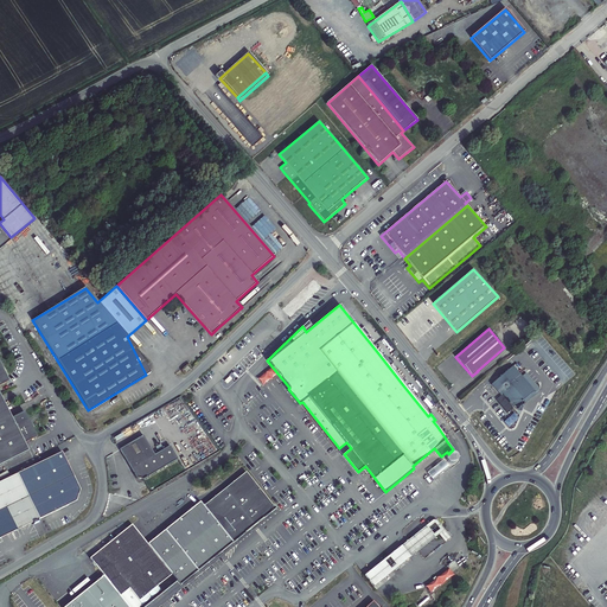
[(0,466),(30,452),(25,443),(38,438),(25,413),(13,419),(0,394),(0,385),(10,382),(0,363),(0,466)]
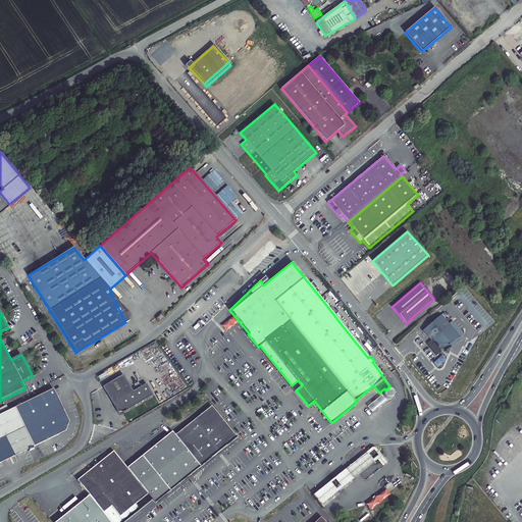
[(440,314),(422,329),(429,338),(431,337),(440,350),(447,345),(449,346),(452,344),(451,342),(457,336),(447,324),(449,323),(448,323),(440,314)]
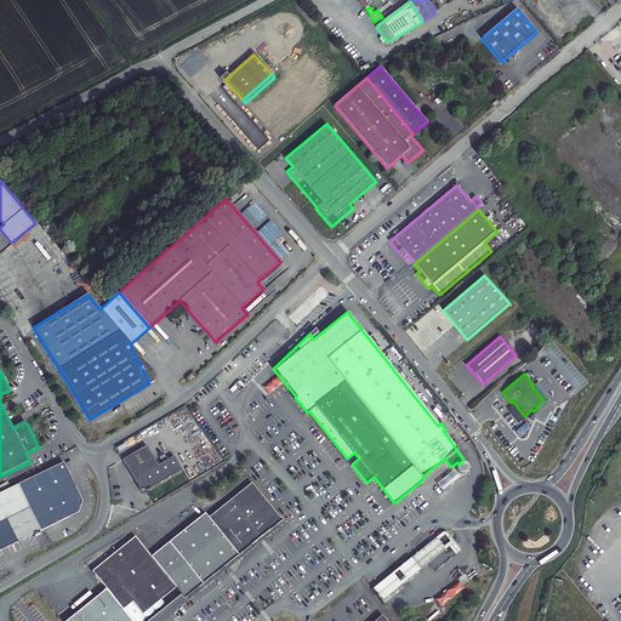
[(531,386),(543,400),(546,403),(550,399),(551,397),(537,381),(533,385),(534,385),(531,386)]
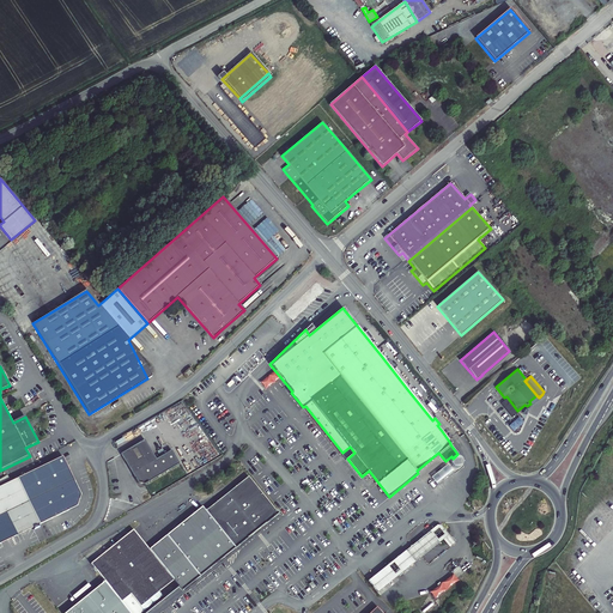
[(445,429),(436,417),(435,418),(439,424),(437,425),(442,431),(445,429)]
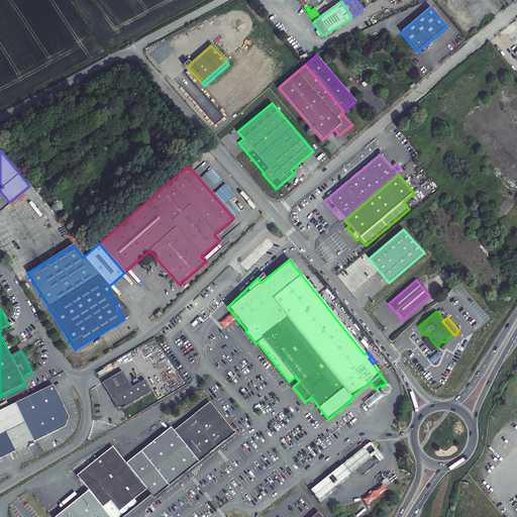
[(123,373),(129,370),(125,364),(120,367),(123,373)]
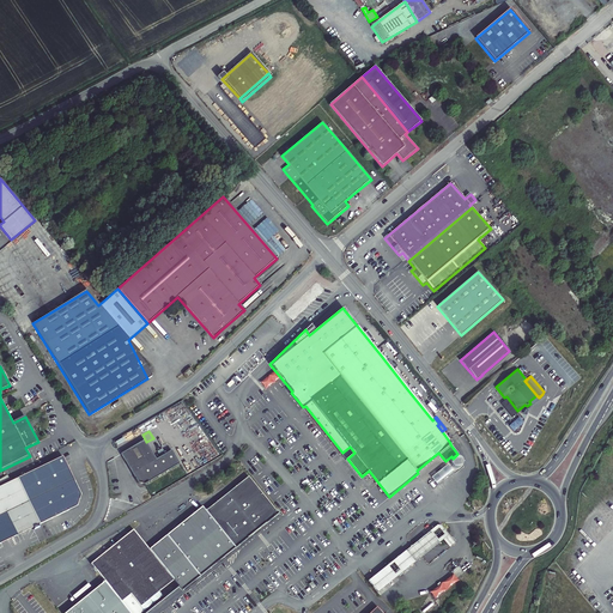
[(144,437),(120,451),(135,480),(143,483),(178,462),(170,448),(155,457),(144,437)]
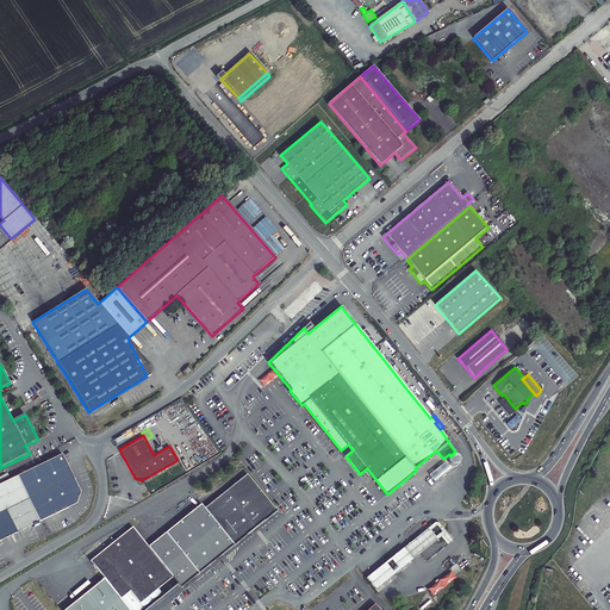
[(0,484),(0,511),(6,509),(29,498),(39,522),(76,504),(81,492),(62,454),(0,484)]
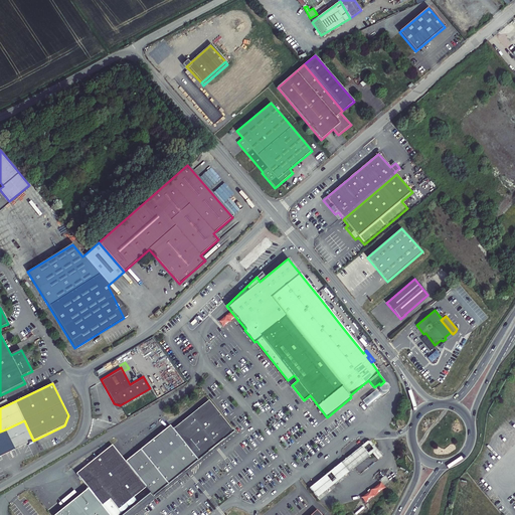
[(233,432),(208,401),(173,428),(197,460),(209,451),(221,442),(233,432)]
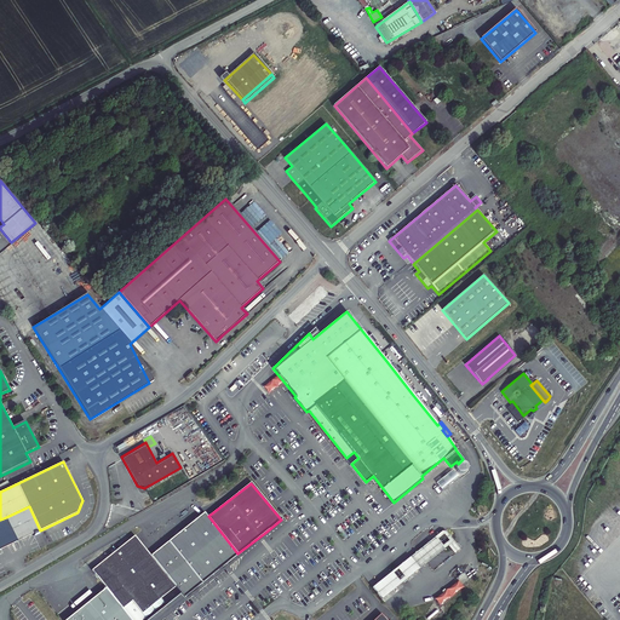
[(29,506),(6,517),(18,541),(40,530),(29,506)]
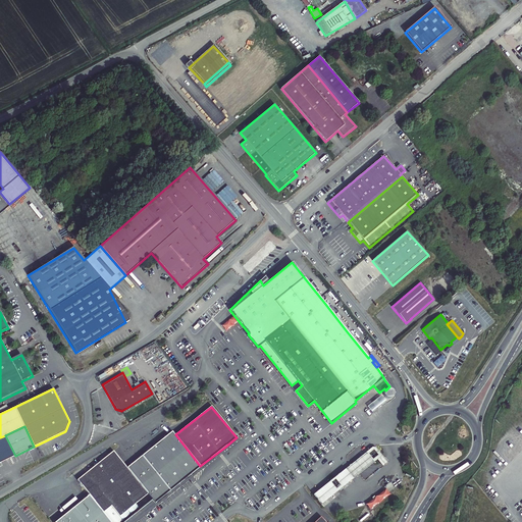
[(172,430),(125,467),(148,493),(155,503),(200,466),(175,434),(172,430)]
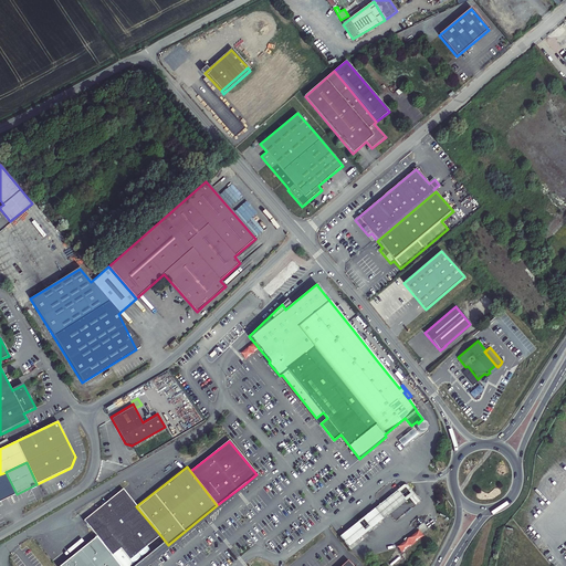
[(6,472),(0,474),(0,501),(17,494),(6,472)]
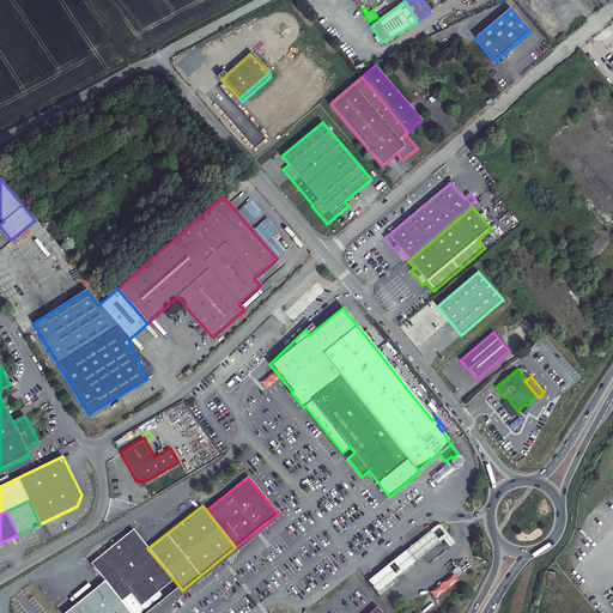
[(263,526),(249,536),(252,540),(266,528),(263,526)]
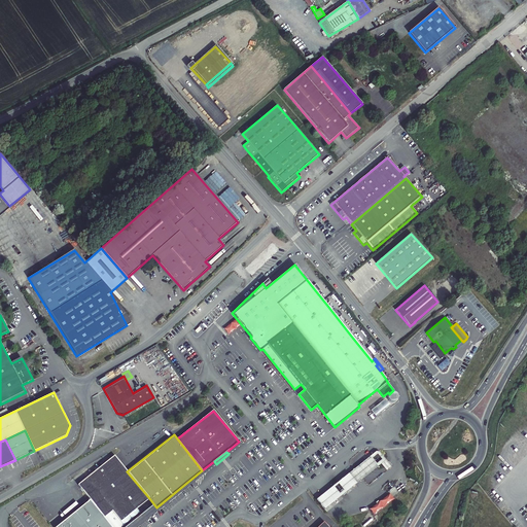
[(114,456),(78,485),(90,499),(96,506),(112,526),(124,526),(125,526),(120,521),(137,508),(149,498),(127,471),(114,456)]
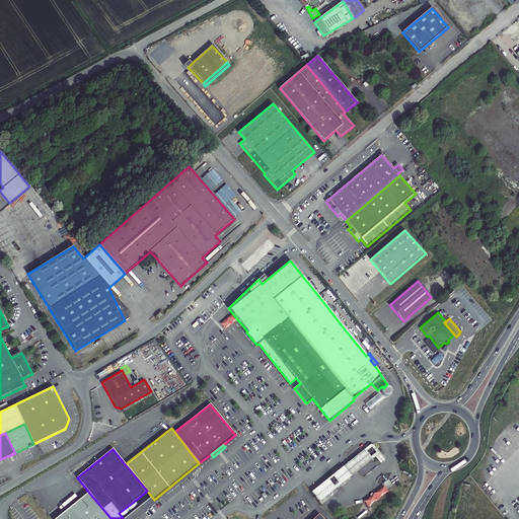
[(364,450),(311,493),(318,502),(371,459),(364,450)]
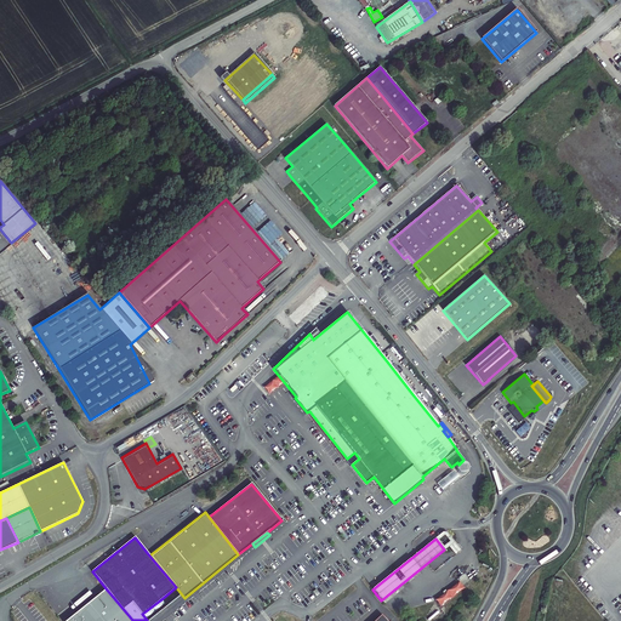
[(436,599),(440,607),(465,587),(459,581),(436,599)]
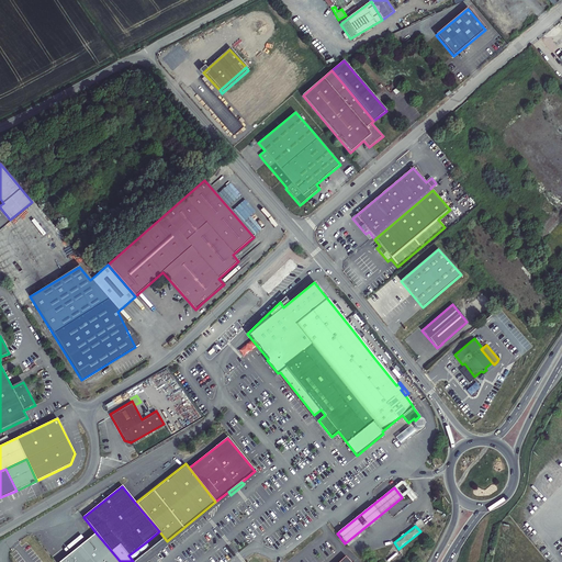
[(120,561),(102,540),(96,532),(57,561),(120,561)]
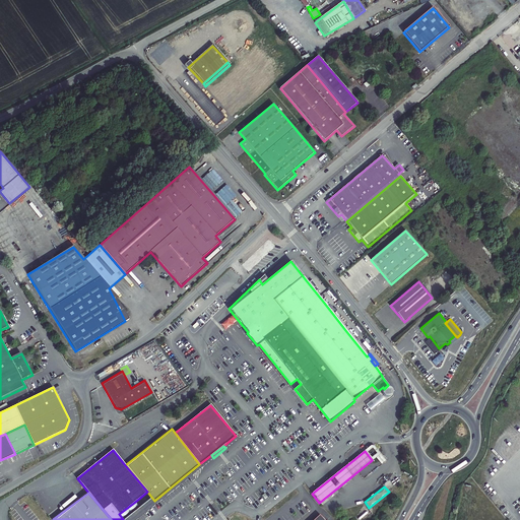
[(119,514),(123,519),(138,507),(135,502),(119,514)]
